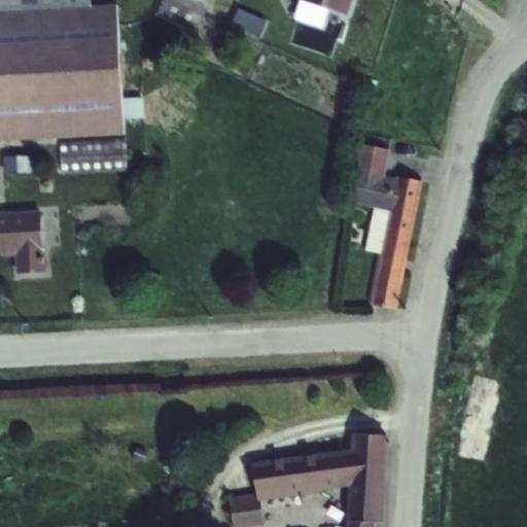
[(92,0),(0,0),(0,142),(125,136),(124,120),(146,118),(145,99),(123,101),(117,4),(93,6),(92,0)]
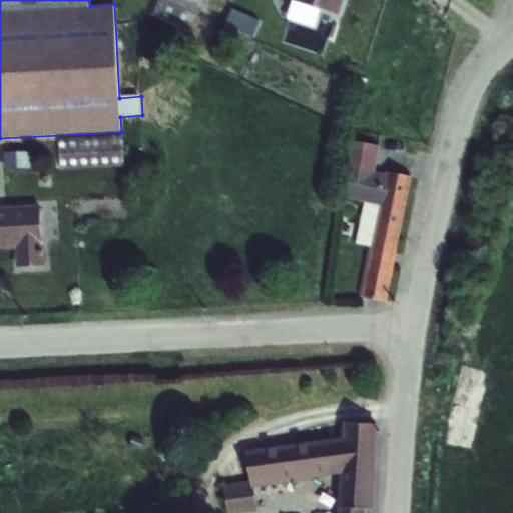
[(157,0),(151,15),(188,31),(201,0),(157,0)]
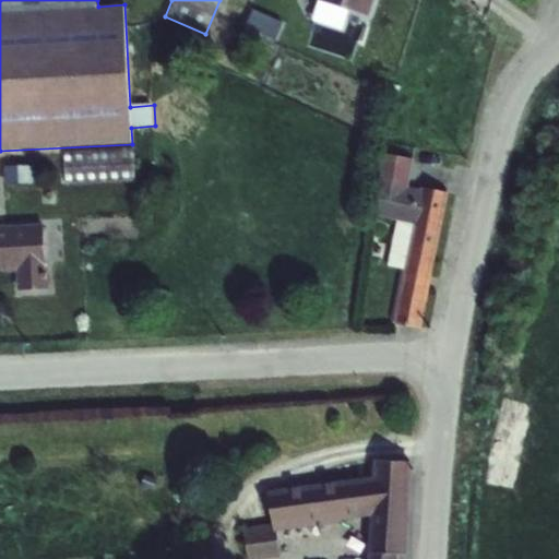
[(317,0),(317,1),(367,16),(372,0),(317,0)]
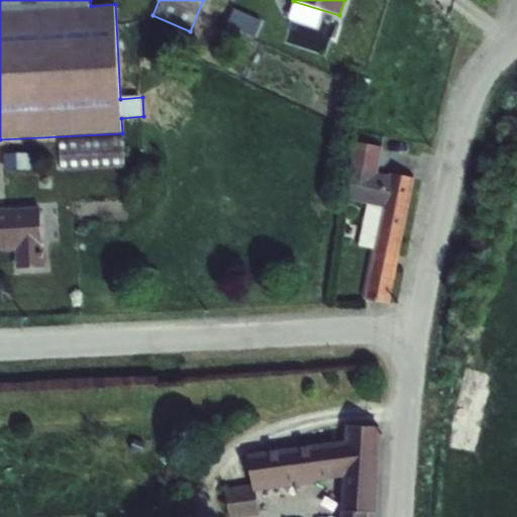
[(234,9),(227,25),(254,37),(262,21),(234,9)]
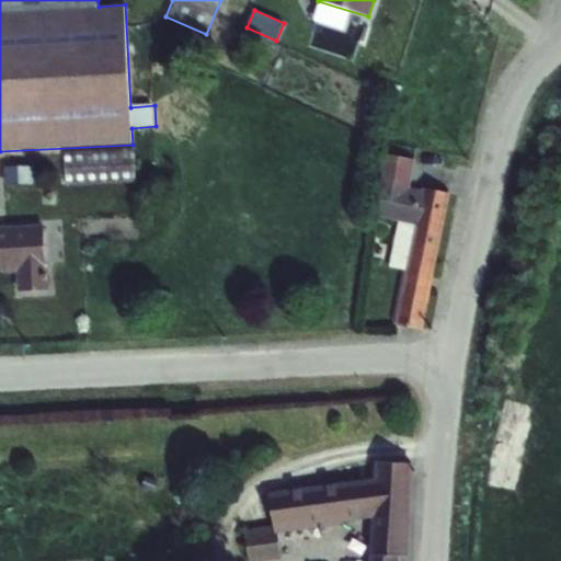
[(133,149),(65,152),(66,187),(135,183),(133,149)]
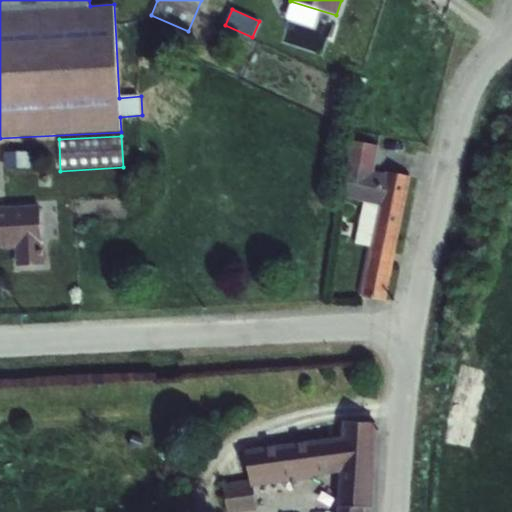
[(350,141),(341,197),(363,202),(354,244),(370,247),(360,296),(385,301),(410,177),(386,172),(385,174),(374,172),(378,146),(350,141)]
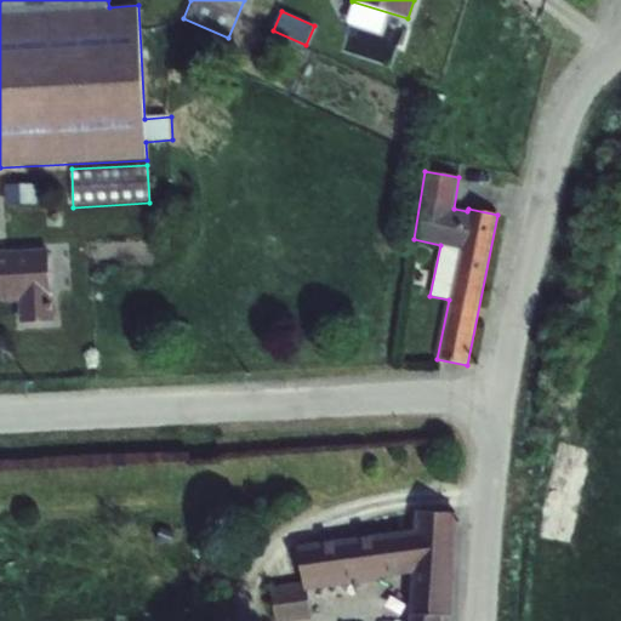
[(29,188),(7,189),(7,208),(30,206),(29,188)]
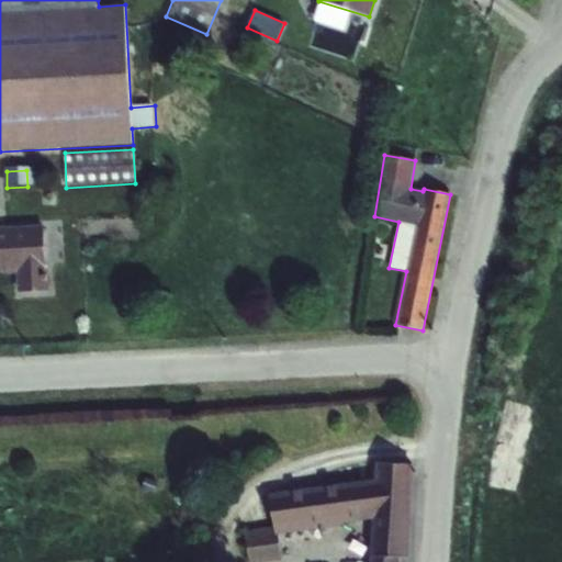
[(43,226),(0,227),(0,272),(2,272),(2,274),(17,274),(18,292),(49,291),(47,265),(45,265),(43,226)]
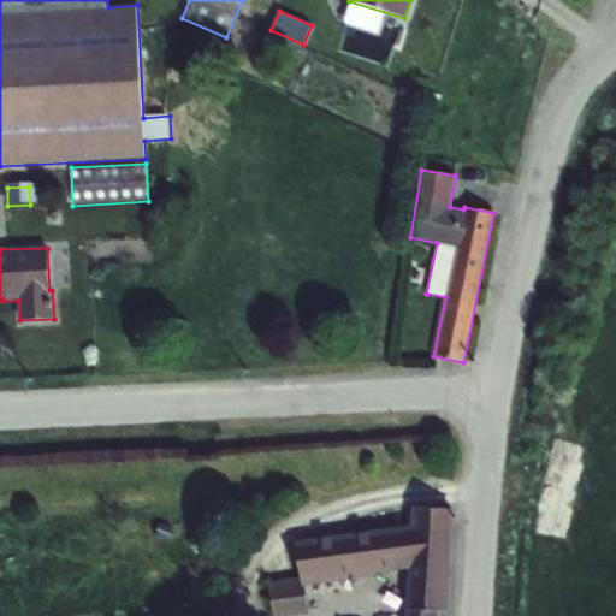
[(404,615),(437,615),(438,610),(446,611),(452,509),(410,508),(409,527),(295,543),(300,578),(267,582),(272,615),(300,615),(309,615),(304,585),(377,575),(375,570),(407,567),(404,609),(406,609),(404,615)]
